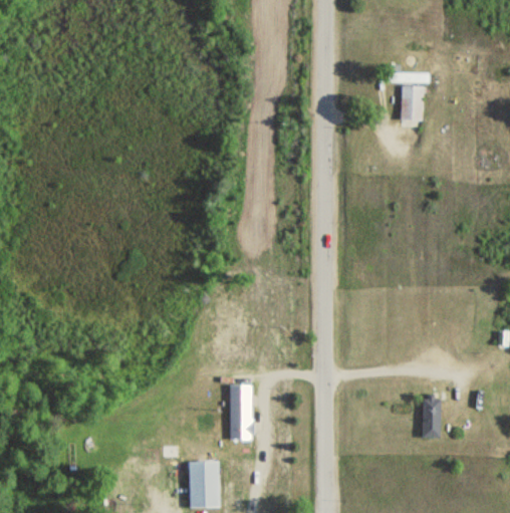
[(401,66),(388,66),(388,83),(430,83),(430,73),(401,73),(401,66)]
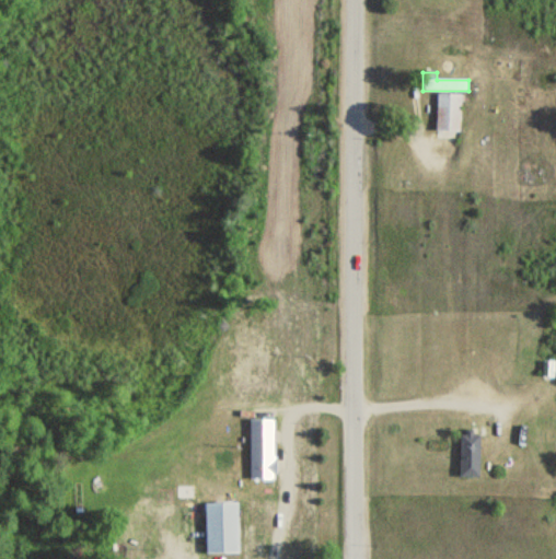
[(462,131),(462,95),(438,95),(438,131),(462,131)]
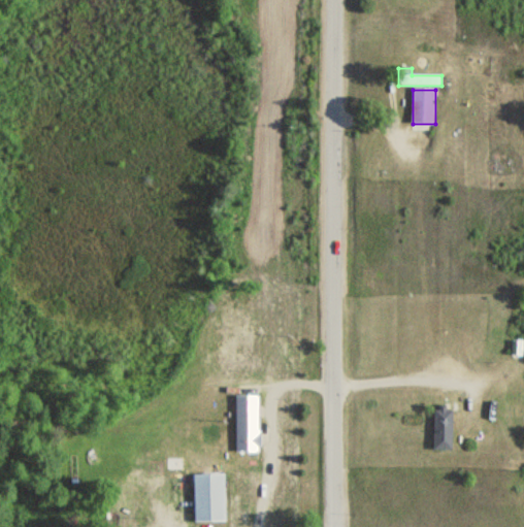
[(237,397),(237,447),(259,447),(259,397),(237,397)]
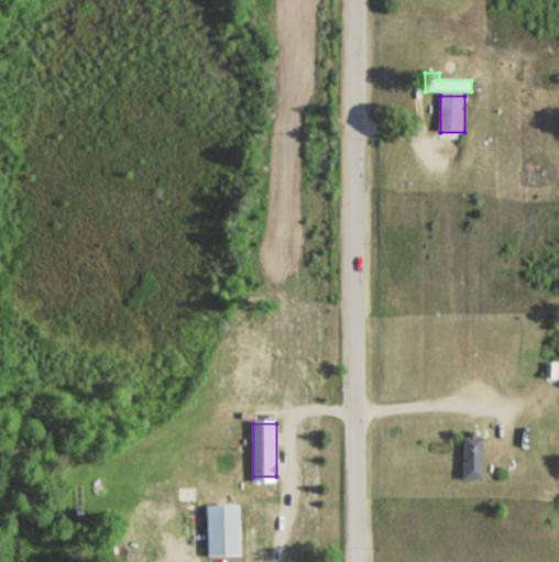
[(462,436),(462,481),(485,481),(485,436),(462,436)]
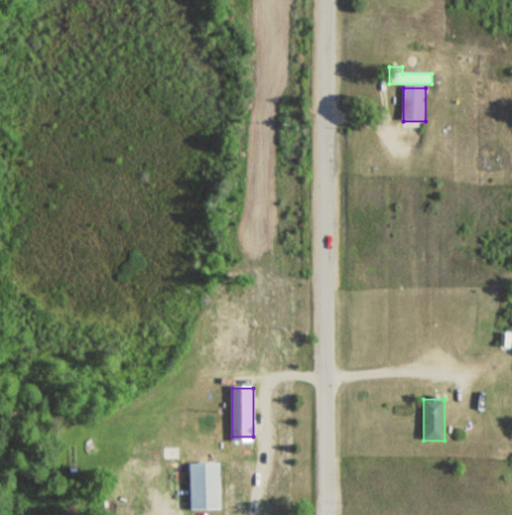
[(211,510),(211,465),(190,465),(190,510),(211,510)]
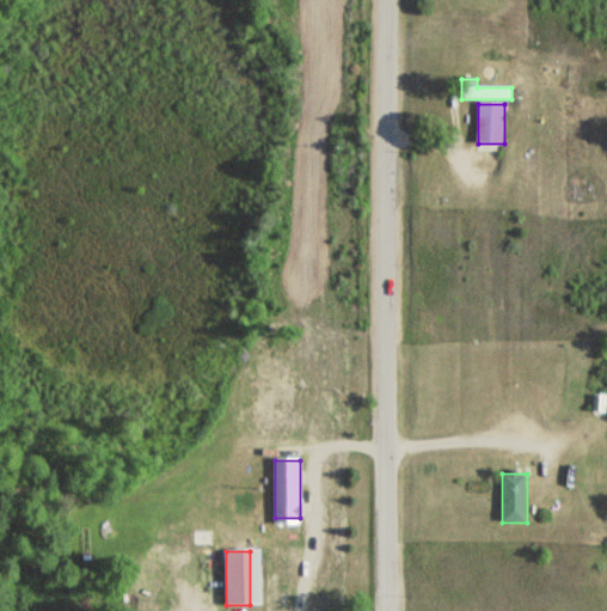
All buildings are outlined.
